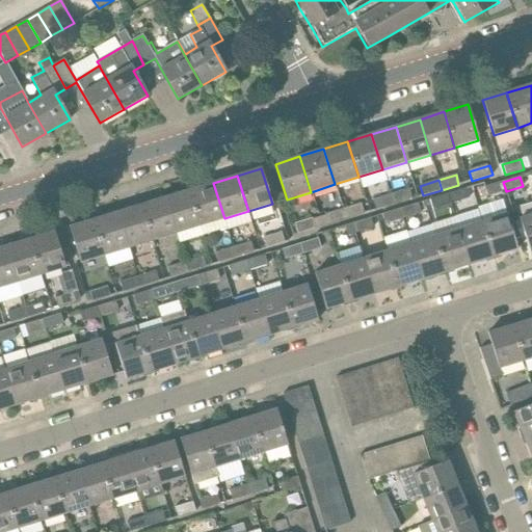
[(504,207),(509,206),(505,192),(506,191),(503,182),(484,187),(488,204),(502,200),(504,207)]
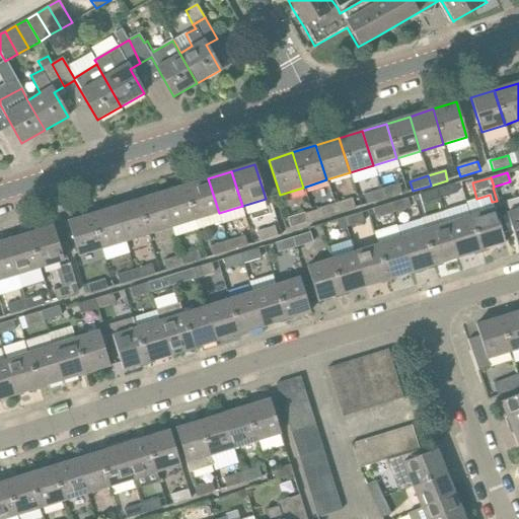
[(194,221),(219,213),(208,178),(184,186),(194,217),(194,221)]
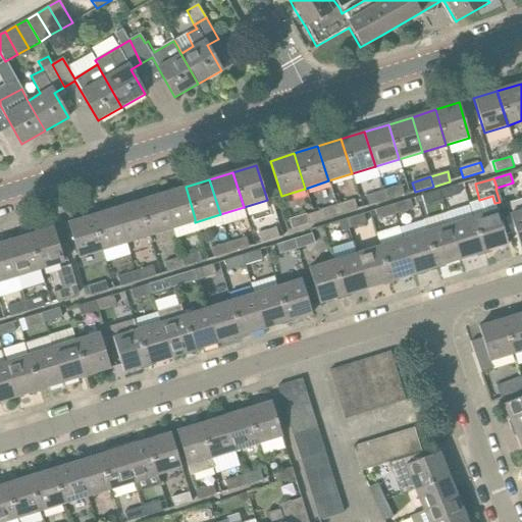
[(386,201),(404,196),(401,186),(383,191),(386,201)]
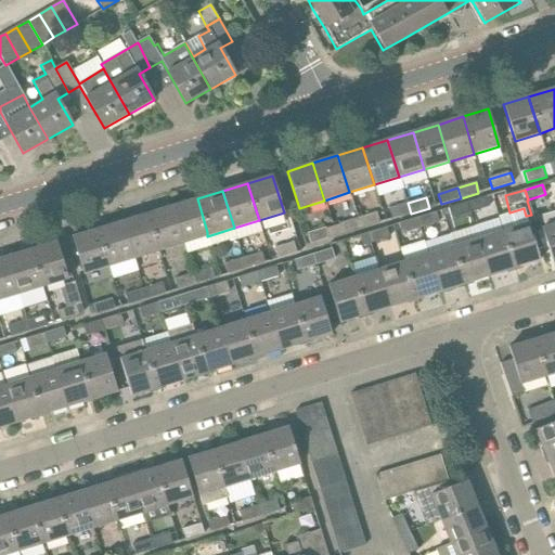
[(469,214),(489,207),(486,197),(466,203),(469,214)]
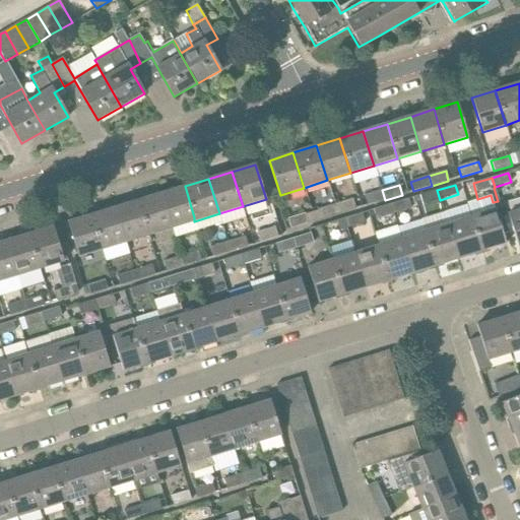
[(172,229),(194,221),(194,217),(185,186),(161,193),(172,229)]
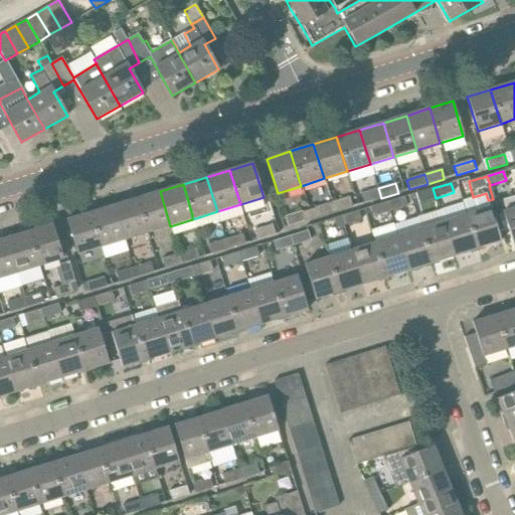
[(364,203),(381,198),(378,188),(361,194),(364,203)]
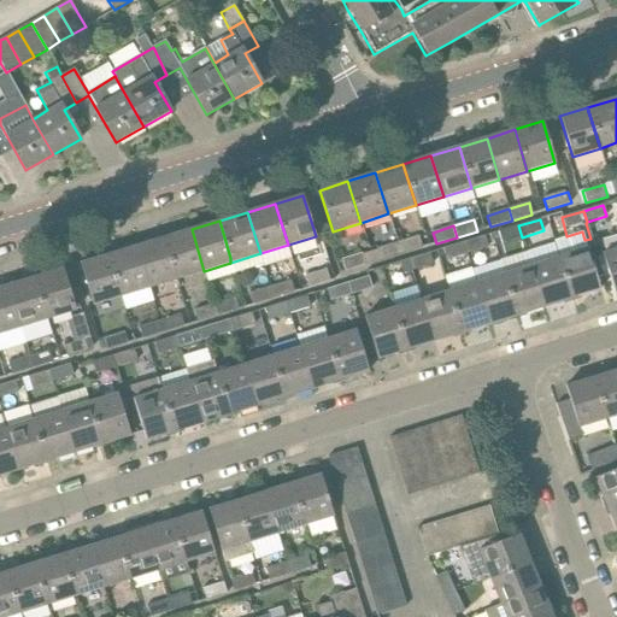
[(501,244),(522,238),(518,225),(499,233),(501,244)]
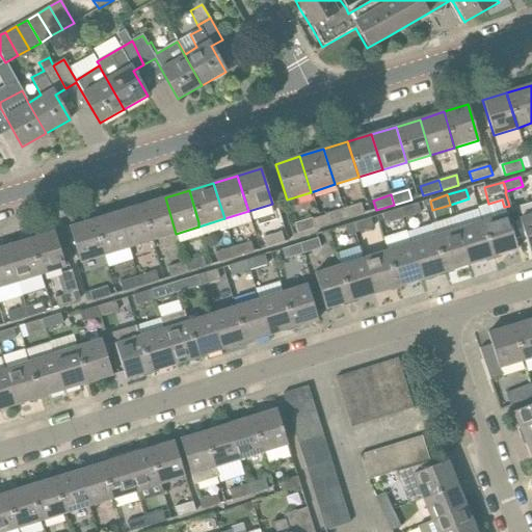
[(152,241),(176,234),(165,197),(141,206),(152,241)]
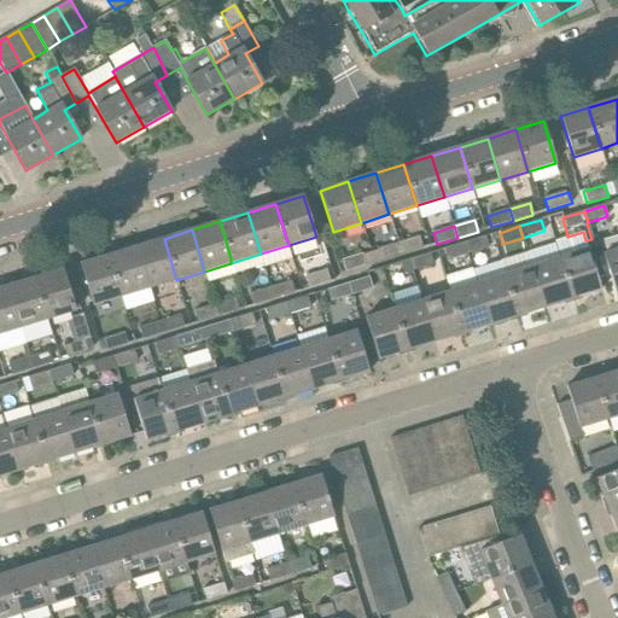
[(403,255),(424,248),(420,237),(398,243),(403,255)]
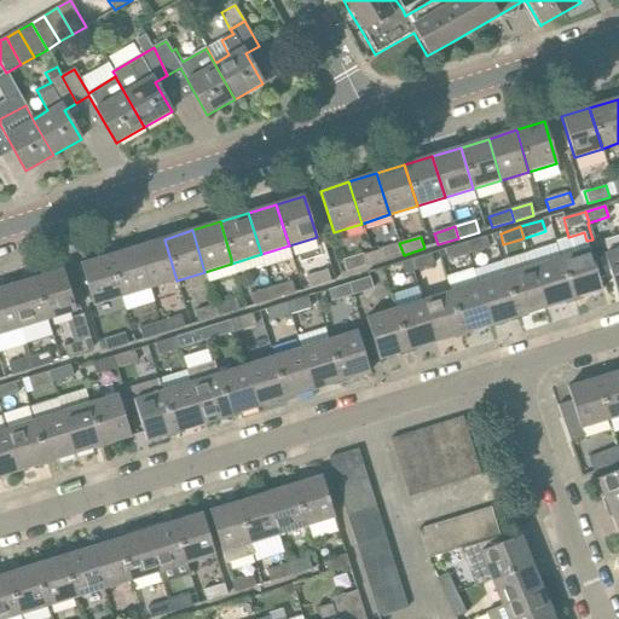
[(469,255),(489,249),(486,237),(466,243),(469,255)]
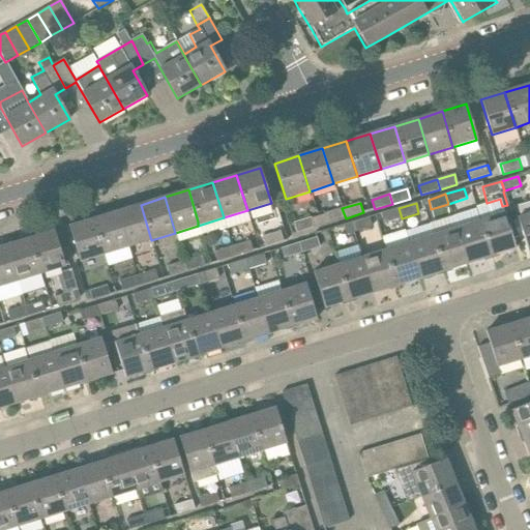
[(127,247),(151,240),(141,205),(116,212),(127,247)]
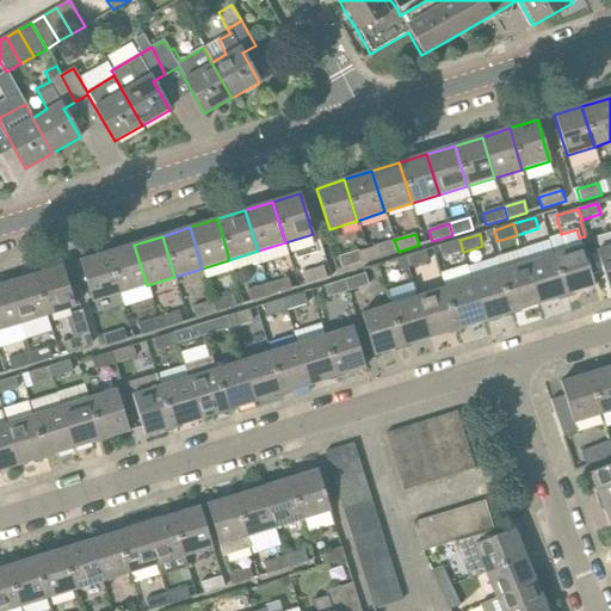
[(370,260),(399,252),(394,240),(374,246),(374,247),(366,250),(370,260)]
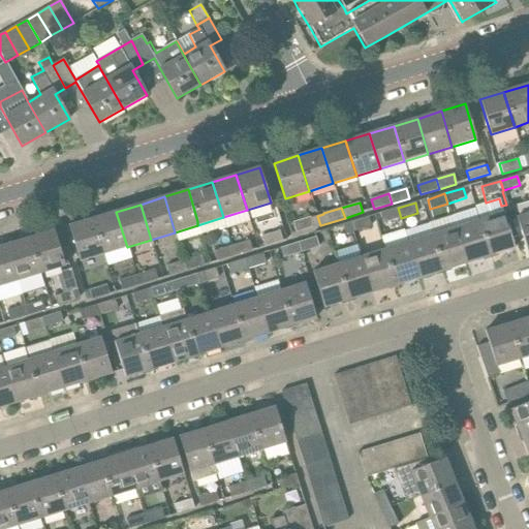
[(382,223),(401,218),(398,208),(380,214),(382,223)]
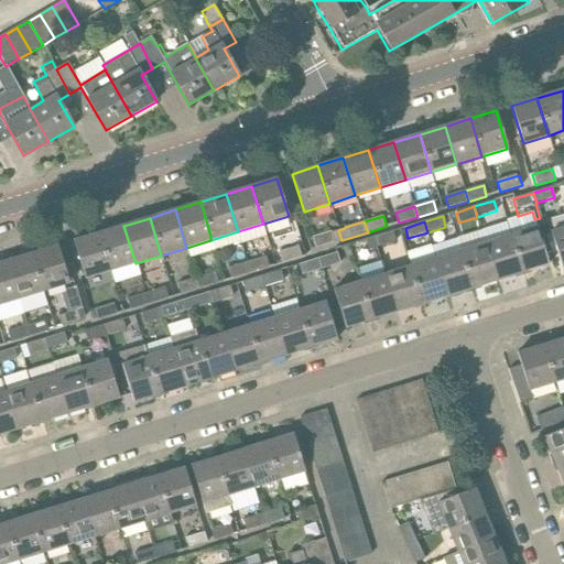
[(549,266),(545,255),(553,252),(544,225),(511,236),(523,273),(549,266)]
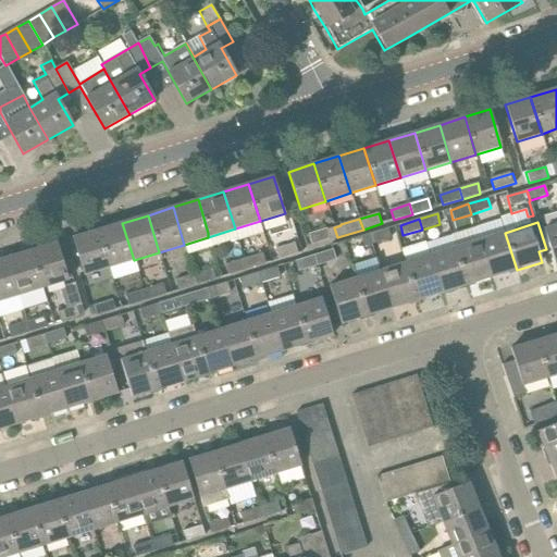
[(109,268),(134,260),(122,223),(97,231),(109,268)]
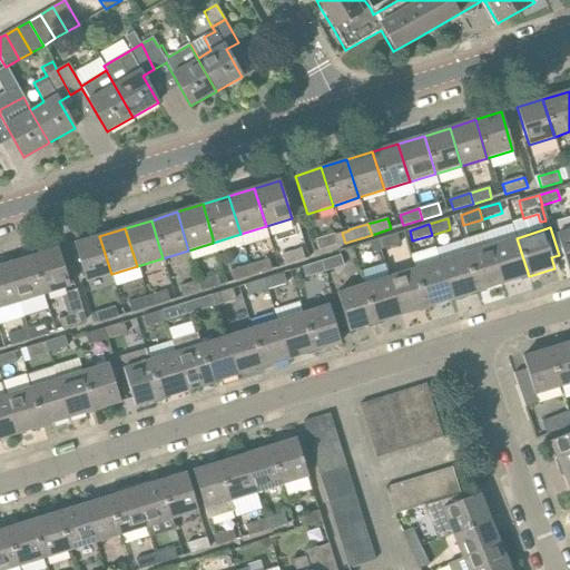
[(568,273),(569,272),(569,231),(557,235),(568,273)]
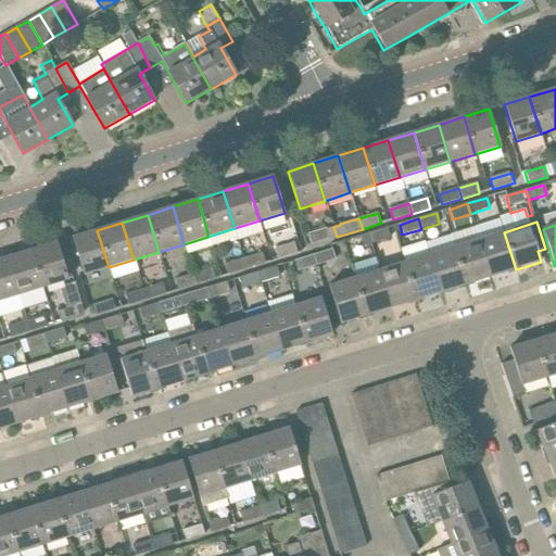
[(307,245),(337,237),(333,227),(328,229),(328,228),(304,236),(307,245)]
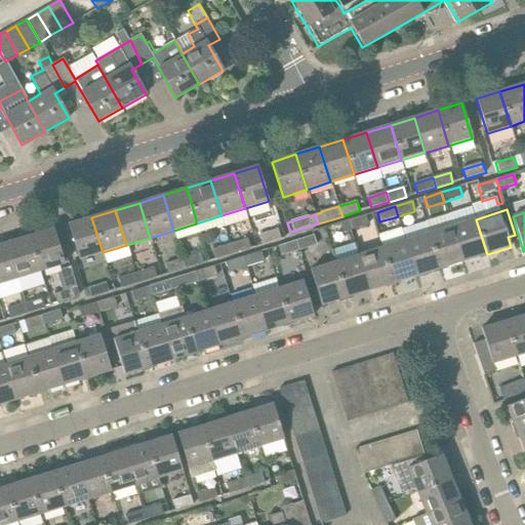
[(351,231),(368,226),(365,215),(348,221),(351,231)]
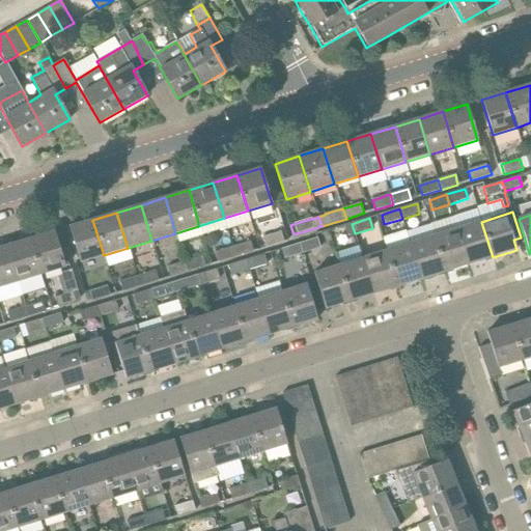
[(80,262),(104,255),(92,220),(68,227),(80,262)]
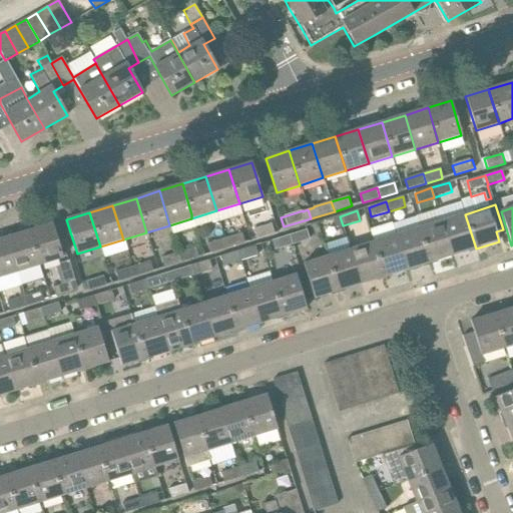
[(453,255),(476,248),(465,214),(442,221),(453,255)]
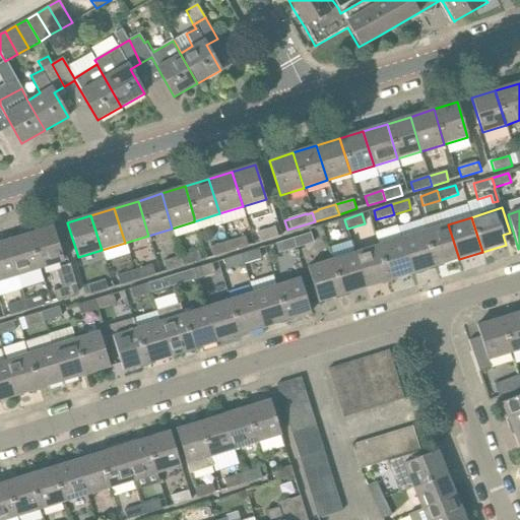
[(330,234),(347,229),(344,219),(327,224),(330,234)]
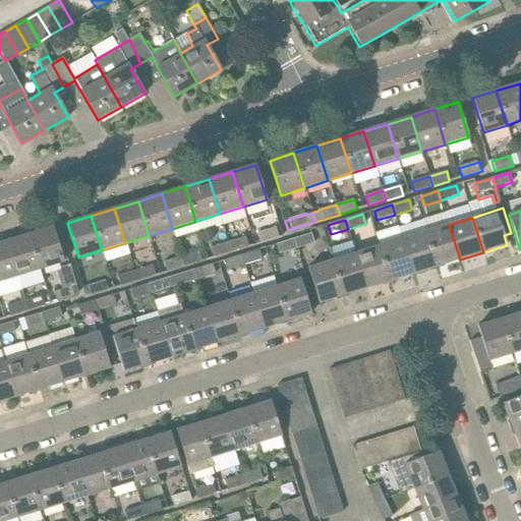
[(436,267),(460,259),(449,225),(425,232),(436,267)]
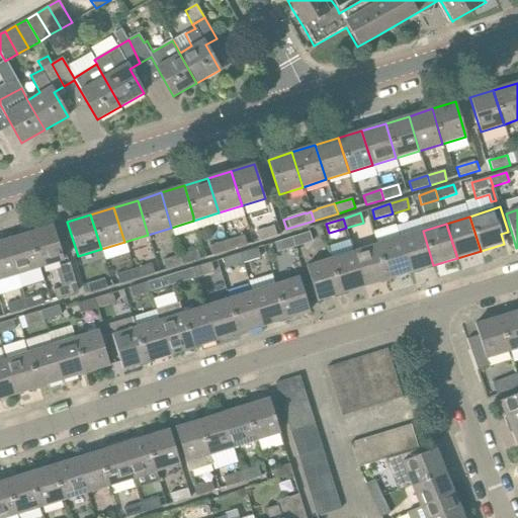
[(40,268),(64,260),(53,226),(29,233),(40,268)]
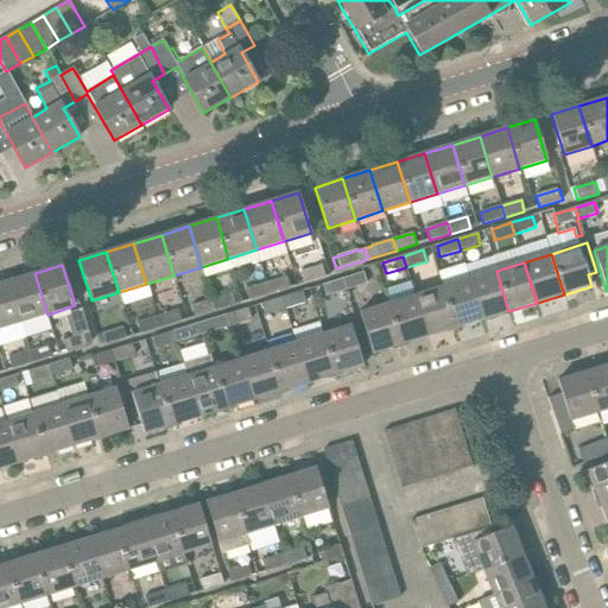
[(304,284),(325,278),(322,266),(301,273),(304,284)]
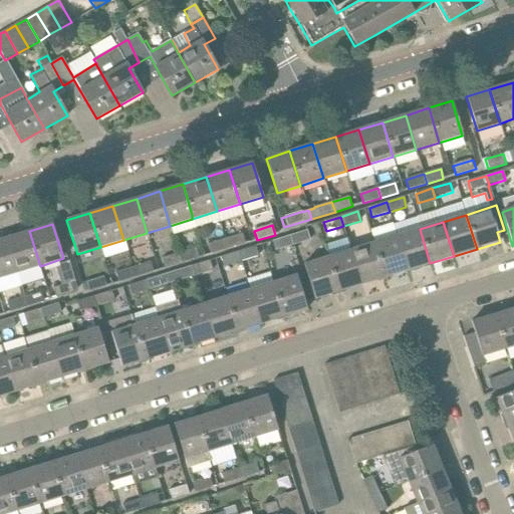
[(407,270),(430,263),(420,229),(397,236),(407,270)]
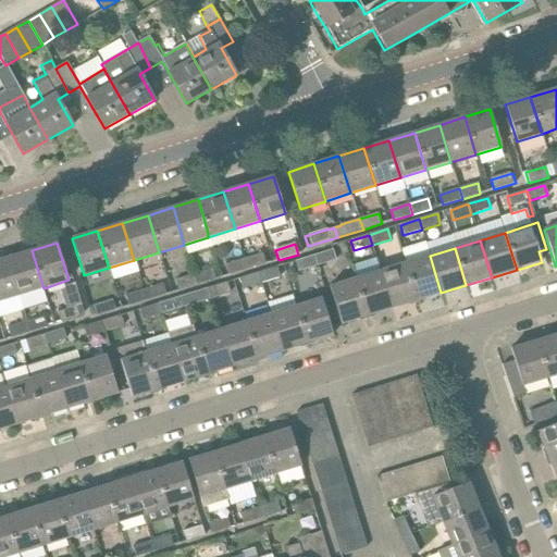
[(19,296),(44,288),(32,250),(7,259),(19,296)]
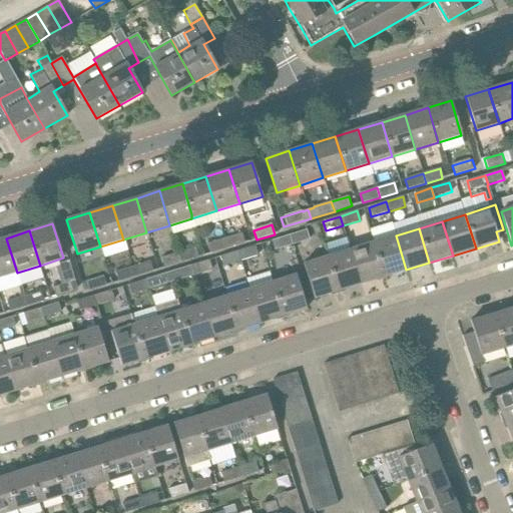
[(293,245),(309,240),(307,230),(290,235),(293,245)]
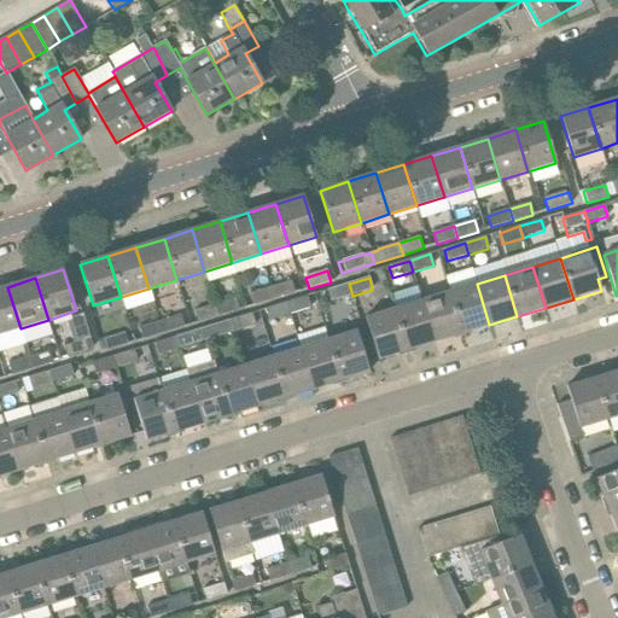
[(274,299),(295,293),(291,281),(270,287),(274,299)]
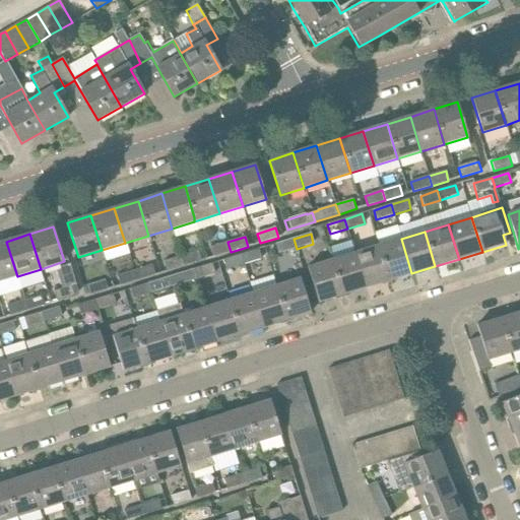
[(278,254),(297,249),(294,239),(275,244),(278,254)]
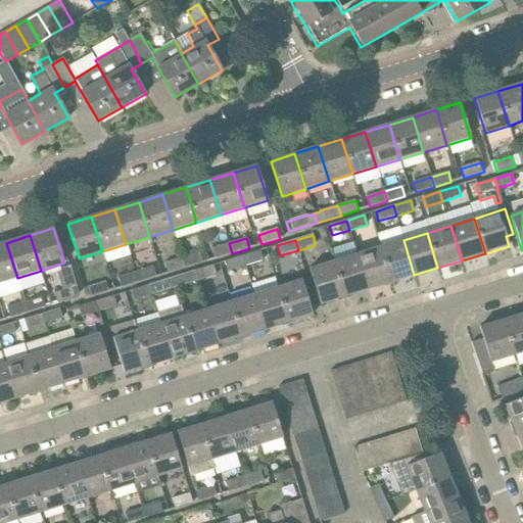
[(390,282),(414,275),(403,240),(380,247),(390,282)]
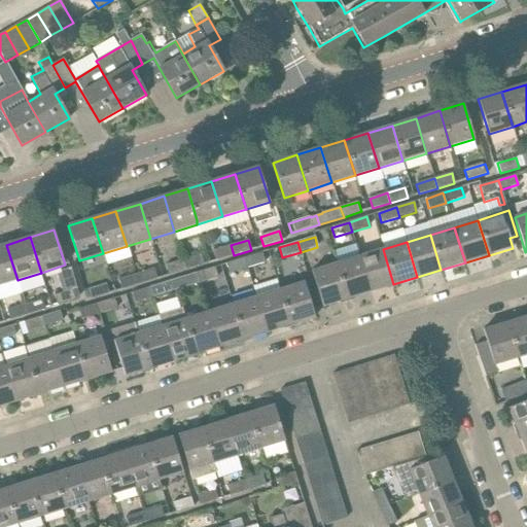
[(346,300),(370,292),(355,244),(334,251),(338,264),(335,265),(346,300)]
